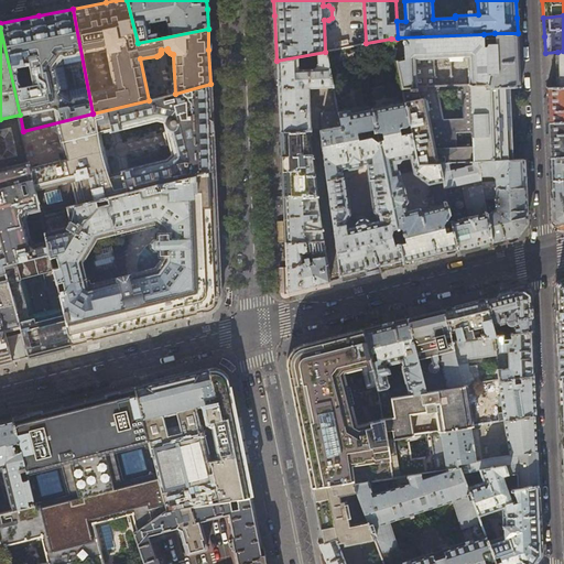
[(518,33),(495,33),(496,43),(489,43),(486,41),(484,41),(484,34),(398,38),(397,39),(398,44),(403,44),(403,50),(393,47),(401,87),(487,85),(487,88),(509,87),(520,87),(519,58),(518,33)]
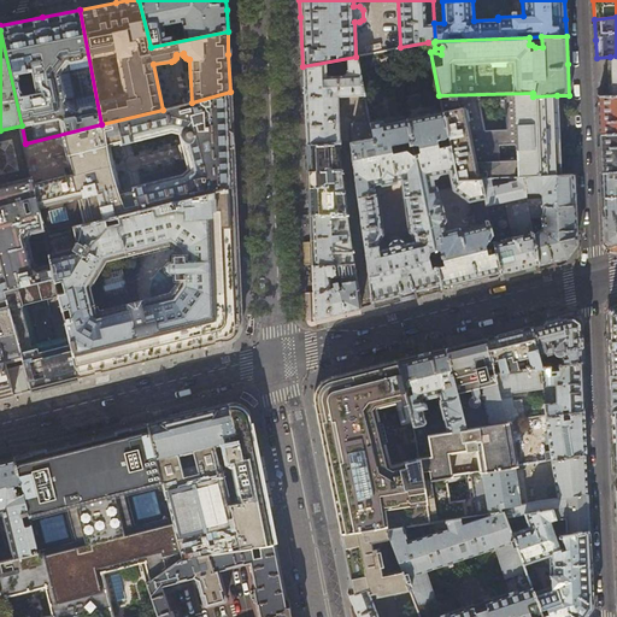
[(356,56),(356,57),(303,66),(305,107),(306,144),(338,142),(340,142),(338,97),(364,94),(356,56)]
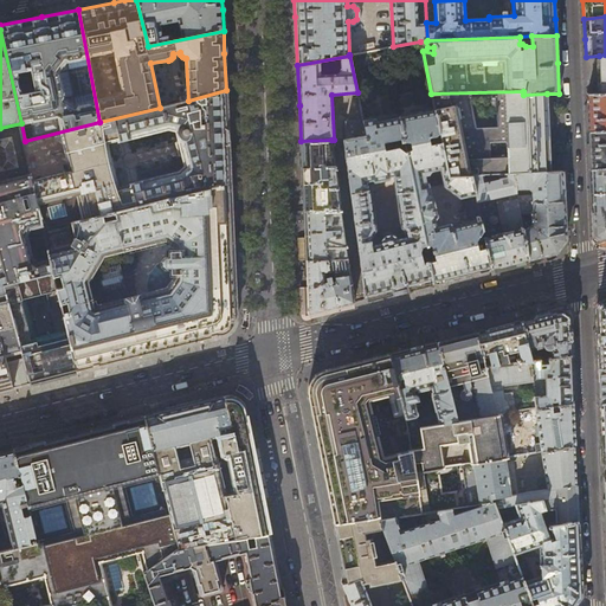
[(188,101),(160,108),(100,122),(25,141),(44,230),(231,182),(230,158),(227,122),(226,90),(188,101)]
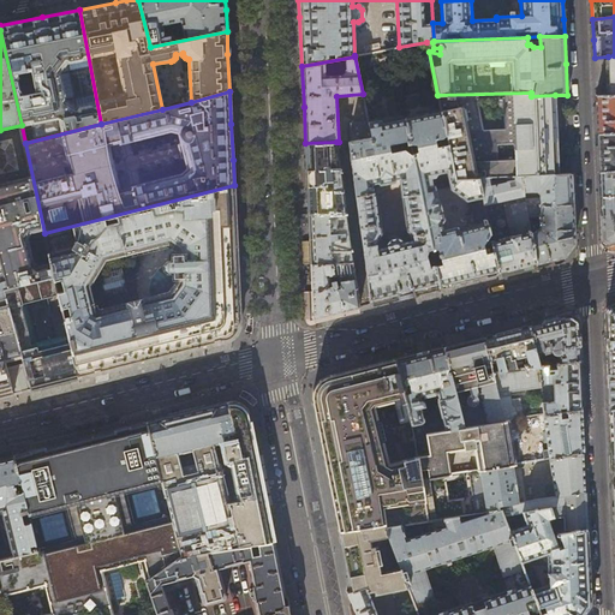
[(557,135),(555,95),(531,96),(531,93),(437,95),(441,111),(446,135),(448,144),(455,179),(478,178),(520,177),(559,174),(557,135)]
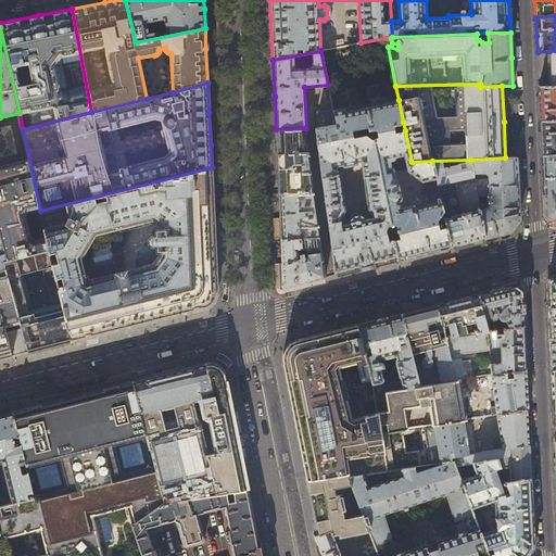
[(555,86),(551,86),(539,87),(540,103),(540,122),(555,119),(555,86)]
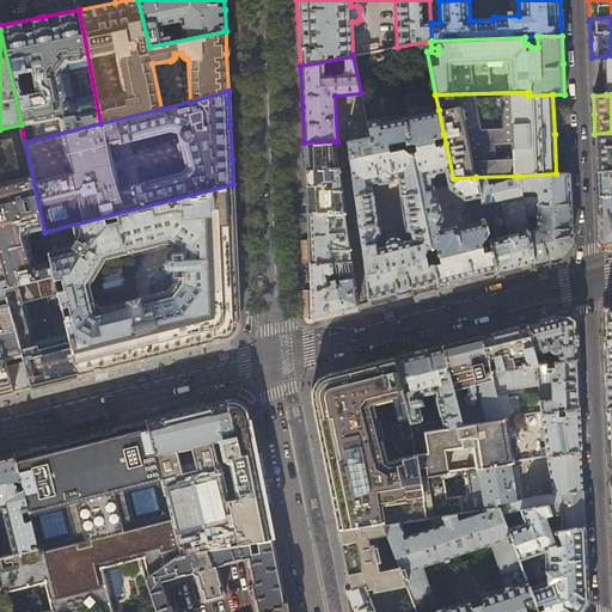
[(439,110),(403,118),(408,144),(410,155),(429,246),(434,248),(435,248),(439,262),(433,263),(436,286),(466,279),(495,271),(485,221),(457,228),(456,225),(453,225),(444,227),(433,184),(432,184),(430,184),(429,177),(433,176),(435,172),(445,171),(448,188),(464,200),(481,196),(476,177),(453,178),(446,144),(434,146),(433,140),(434,138),(440,138),(444,134),(439,110)]
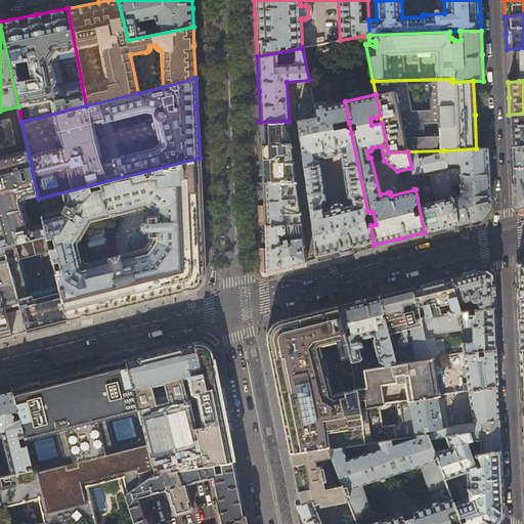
[(324,103),(324,102),(323,102),(313,104),(316,117),(298,121),(297,122),(315,259),(346,252),(374,245),(367,211),(351,133),(345,128),(343,128),(341,122),(346,120),(347,124),(349,123),(345,101),(325,105),(325,103),(324,103)]
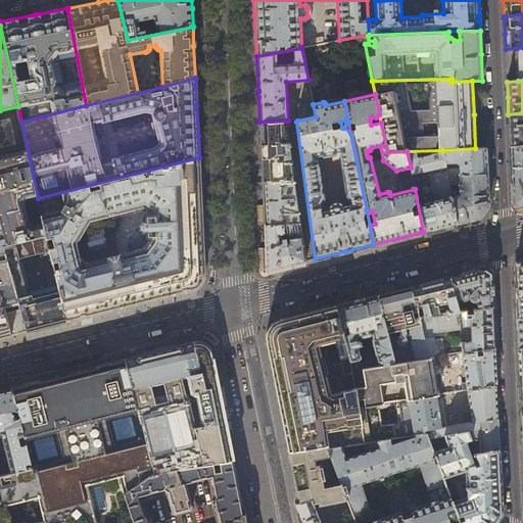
[(296,105),(297,121),(316,116),(313,104),(313,102),(296,105)]
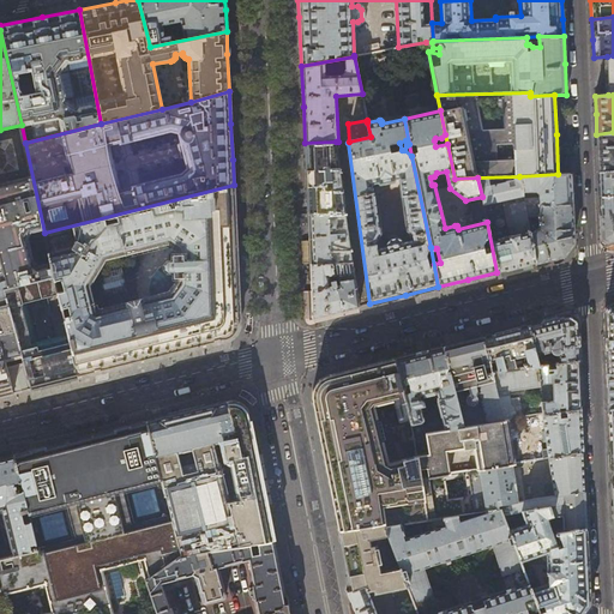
[(44,233),(25,143),(22,125),(0,130),(0,269),(5,289),(54,277),(44,233)]
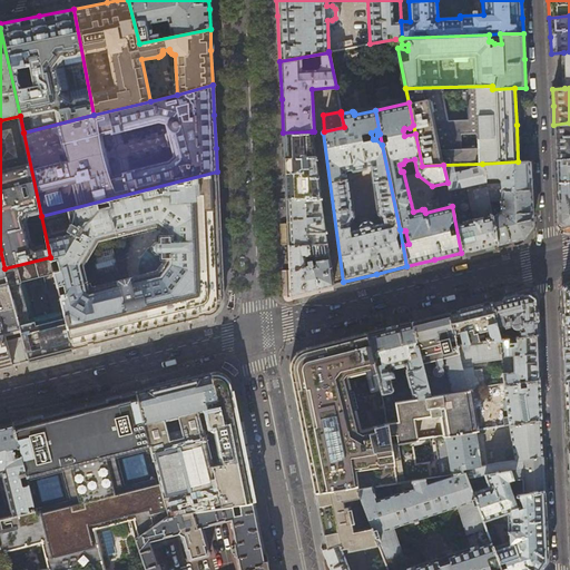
[(569,123),(553,125),(554,141),(556,159),(569,158),(569,123)]
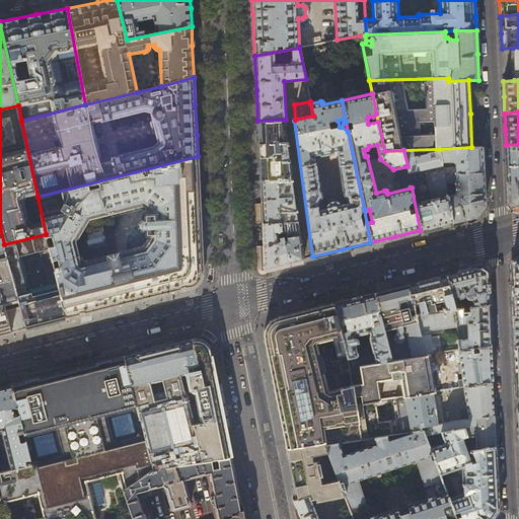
[(284,121),(284,120),(257,121),(258,149),(261,179),(292,179),(284,121)]
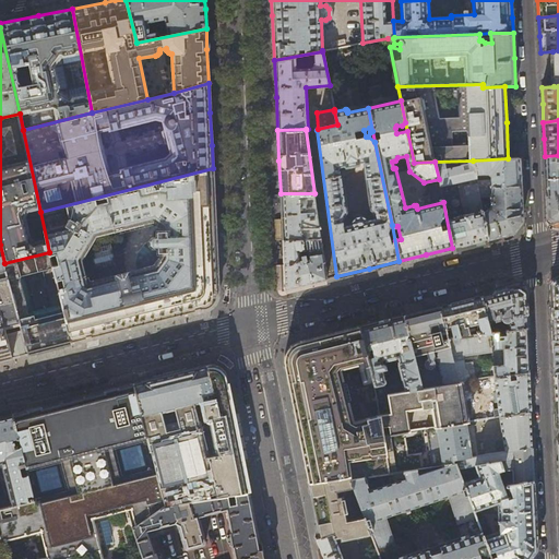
[(558,155),(545,156),(545,170),(547,202),(547,218),(552,223),(558,221),(558,155)]
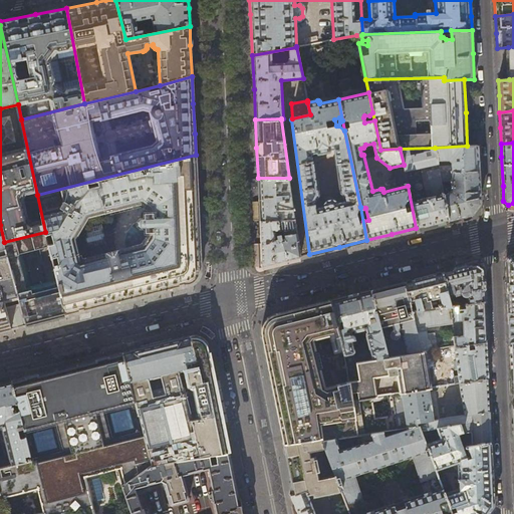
[(467,146),(435,148),(437,161),(449,160),(451,163),(451,169),(449,169),(449,172),(451,172),(478,171),(478,160),(477,146),(467,146)]
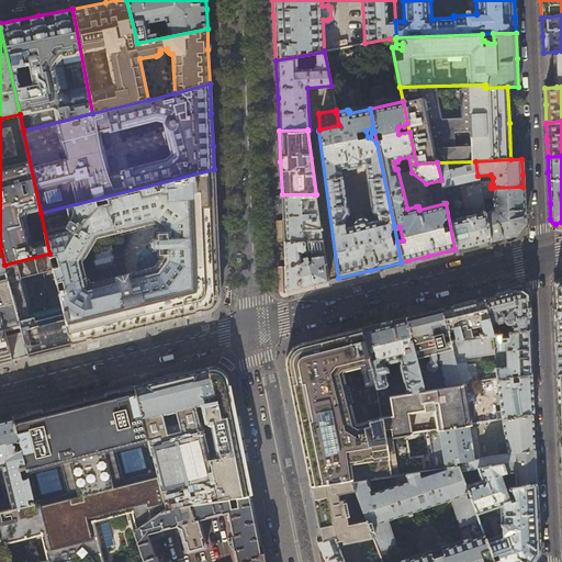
[(478,176),(475,161),(437,163),(441,180),(446,203),(454,249),(472,245),(490,240),(484,214),(482,200),(480,188),(478,176)]
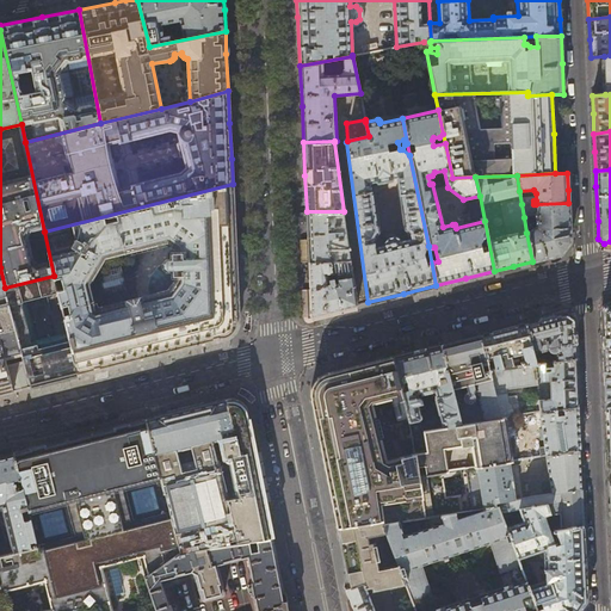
[(234,214),(233,184),(44,232),(54,276),(79,376),(113,366),(148,358),(160,355),(202,345),(213,341),(221,340),(221,339),(224,339),(227,338),(229,337),(233,335),(234,333),(236,331),(238,328),(238,326),(239,321),(238,316),(239,316),(238,283),(234,214)]
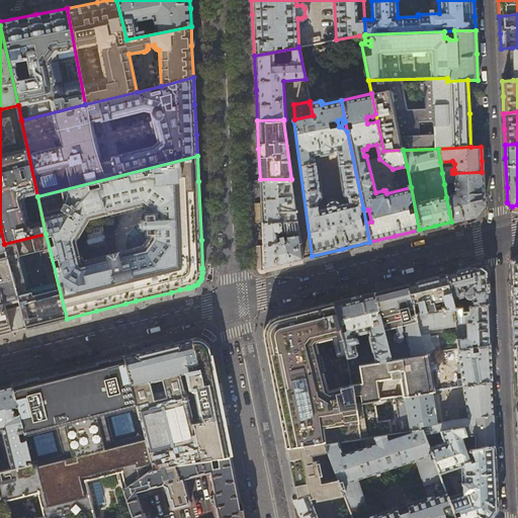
[(454,173),(452,173),(442,173),(444,184),(455,182),(455,193),(454,195),(446,197),(451,222),(457,221),(462,219),(458,204),(473,200),(483,207),(484,205),(483,191),(482,172),(454,173)]
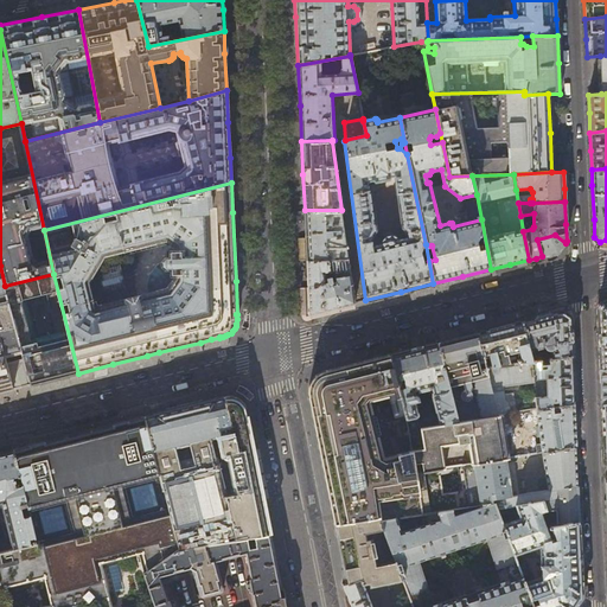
[(349,259),(342,210),(305,210),(306,237),(306,261),(349,259)]
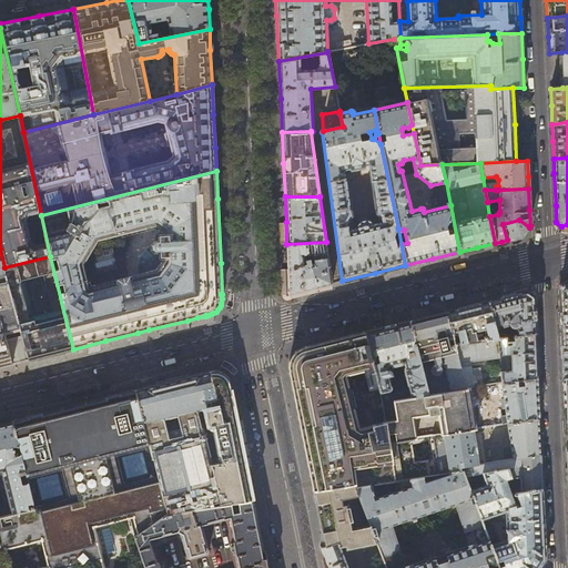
[(521,236),(529,227),(519,220),(503,224),(507,240),(514,239),(521,236)]
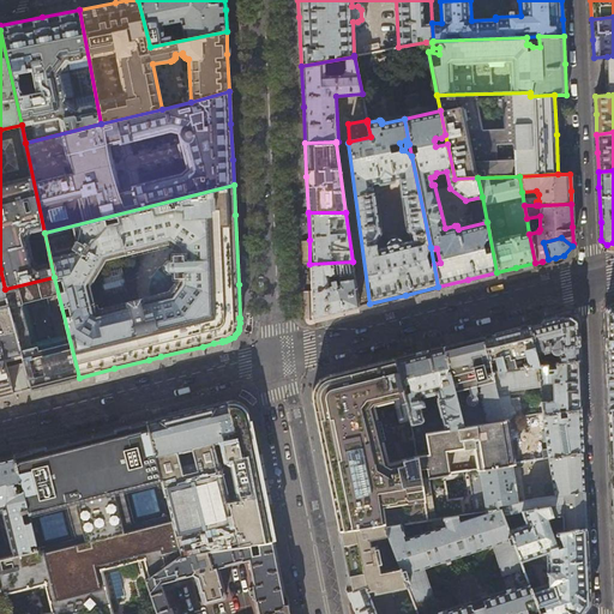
[(359,307),(353,262),(309,264),(311,275),(312,292),(312,295),(312,318),(320,315),(329,314),(342,311),(349,309),(359,307)]
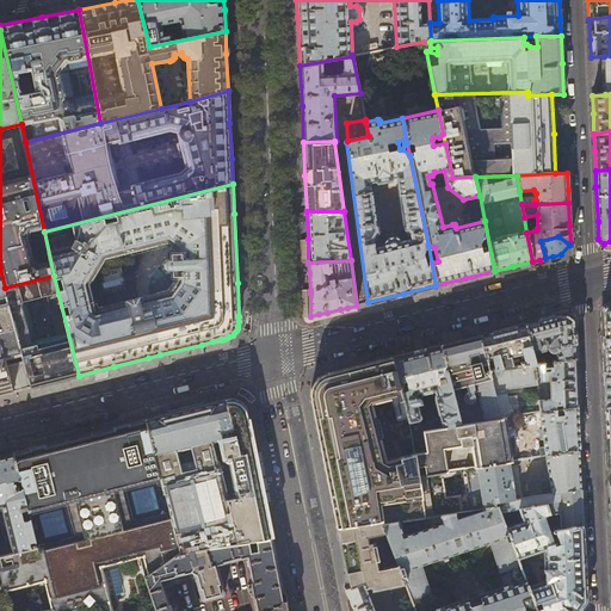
[(54,276),(5,288),(31,387),(51,382),(79,376),(54,276)]
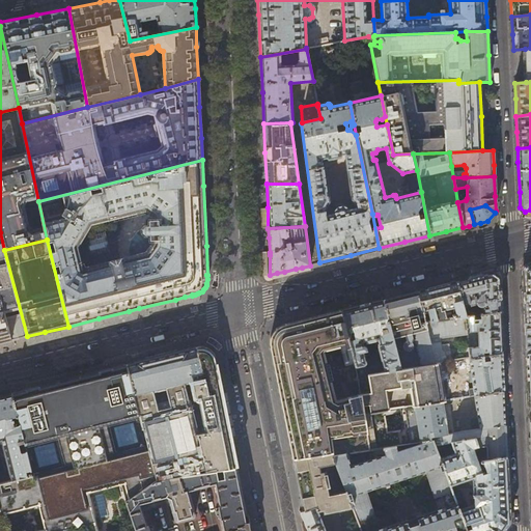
[(4,250),(0,250),(0,298),(10,340),(16,339),(27,336),(4,250)]
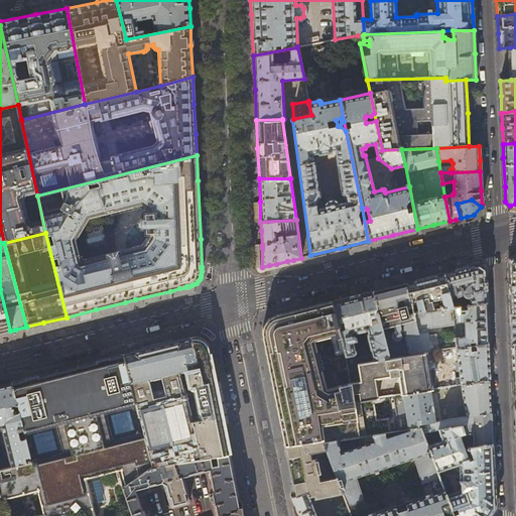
[(276,264),(269,265),(270,269),(288,265),(287,261),(276,264)]
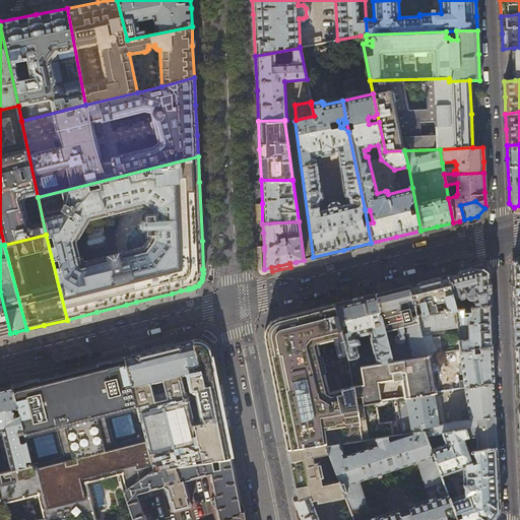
[(447,276),(454,301),(460,300),(462,308),(489,304),(489,290),(488,271),(481,267),(468,270),(447,276)]
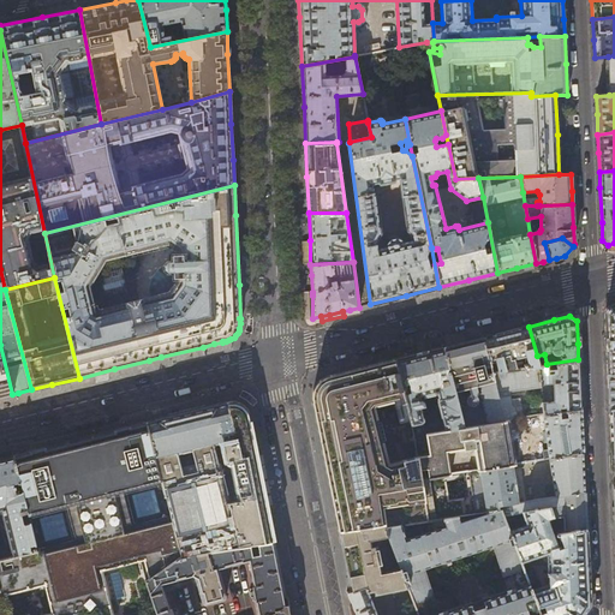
[(519,329),(484,338),(490,365),(491,371),(537,365),(539,365),(538,362),(537,356),(529,327),(519,329)]
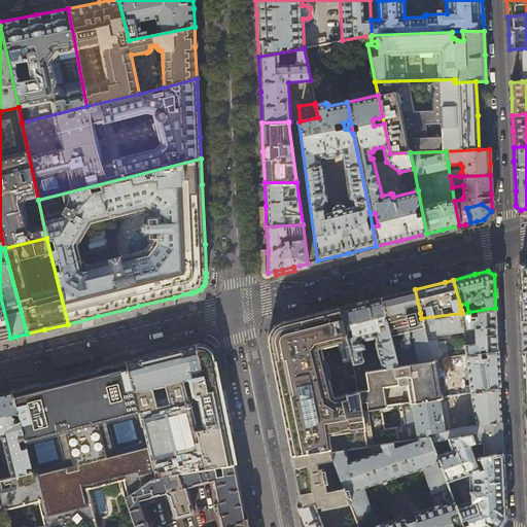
[(401,292),(381,297),(389,336),(409,330),(417,362),(432,360),(421,319),(417,320),(415,315),(420,313),(415,289),(401,292)]
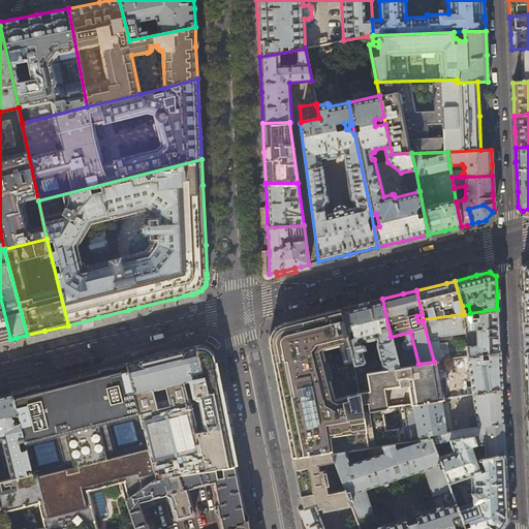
[(0,341),(10,339),(0,297),(0,341)]
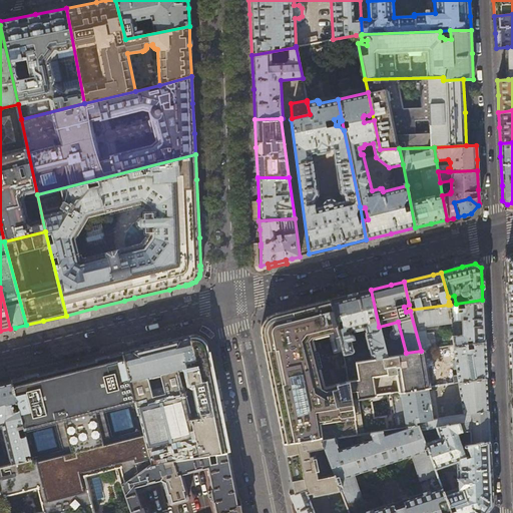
[(387,356),(379,327),(371,290),(350,295),(330,300),(341,346),(345,363),(355,361),(387,356)]
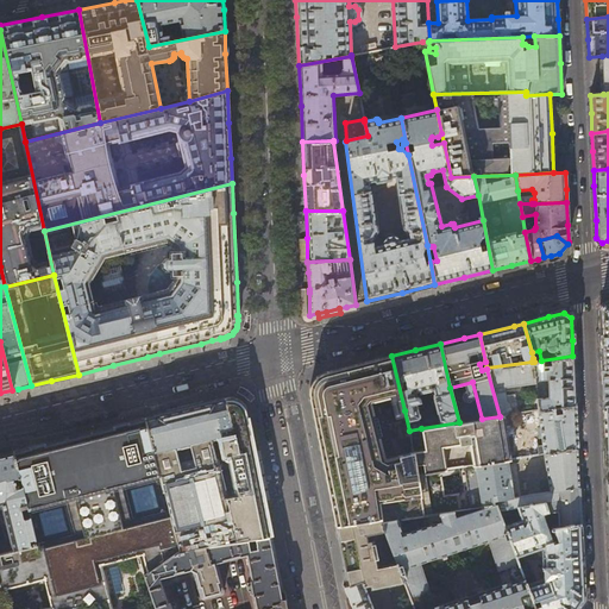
[(415,464),(413,452),(385,458),(375,418),(405,410),(391,356),(360,364),(328,372),(328,371),(327,371),(327,372),(324,374),(319,376),(315,380),(312,383),(311,388),(309,393),(311,399),(309,399),(311,402),(312,402),(312,407),(313,410),(312,410),(313,416),(314,416),(316,425),(315,425),(315,426),(316,426),(318,435),(318,437),(319,437),(320,445),(319,446),(320,447),(321,450),(322,456),(321,456),(321,458),(322,458),(325,466),(324,466),(324,468),(325,468),(326,477),(326,478),(327,478),(328,487),(327,487),(328,489),(330,493),(331,497),(330,497),(330,500),(331,498),(333,508),(332,508),(332,509),(333,509),(337,526),(381,519),(381,518),(380,502),(421,495),(415,464)]
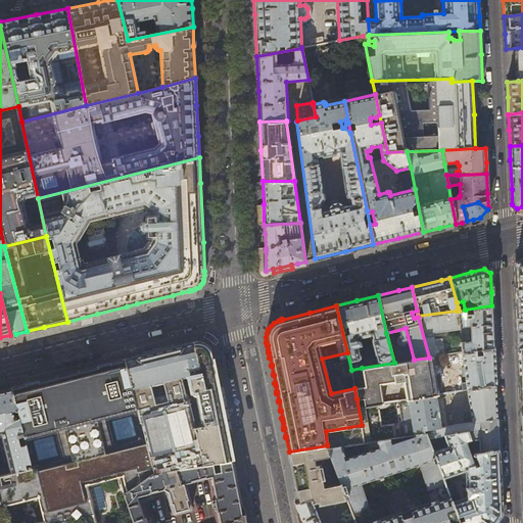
[(440,339),(434,339),(433,332),(442,330),(459,328),(459,325),(471,324),(471,337),(469,337),(469,334),(460,336),(462,352),(493,347),(493,339),(493,329),(491,305),(465,310),(464,310),(459,311),(457,311),(418,316),(418,317),(429,358),(431,358),(443,355),(440,339)]
